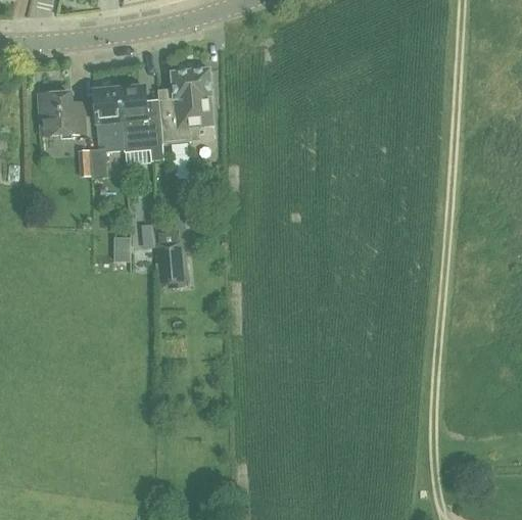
[(161,132),(161,141),(162,142),(191,139),(190,127),(212,125),(211,110),(210,110),(208,96),(211,95),(208,68),(171,72),(173,97),(157,98),(159,112),(158,112),(160,132),(161,132)]
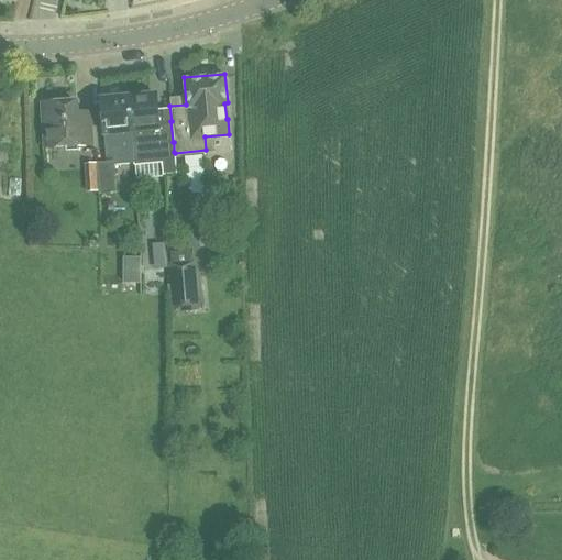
[(155,92),(128,96),(130,129),(133,161),(134,161),(161,158),(161,153),(174,152),(174,142),(173,142),(171,121),(158,122),(155,92)]
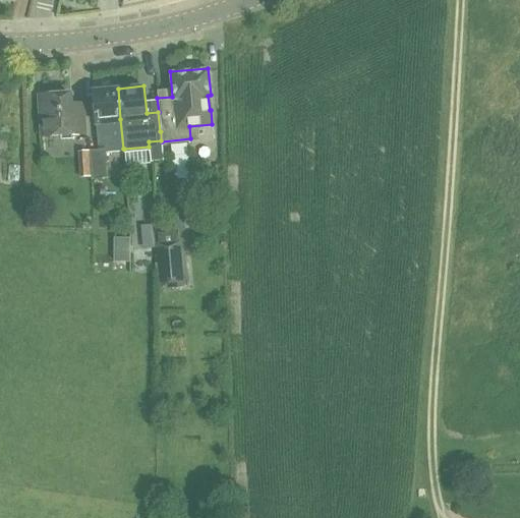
[(120,119),(118,89),(92,91),(97,136),(107,135),(106,120),(120,119)]
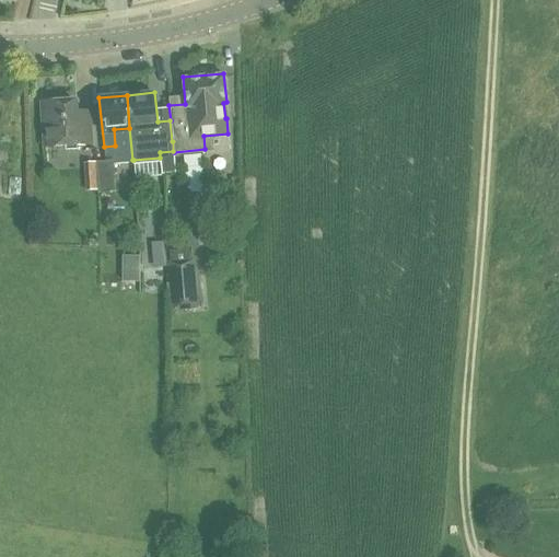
[(74,111),(74,100),(73,99),(42,101),(44,144),(90,141),(88,109),(74,111)]
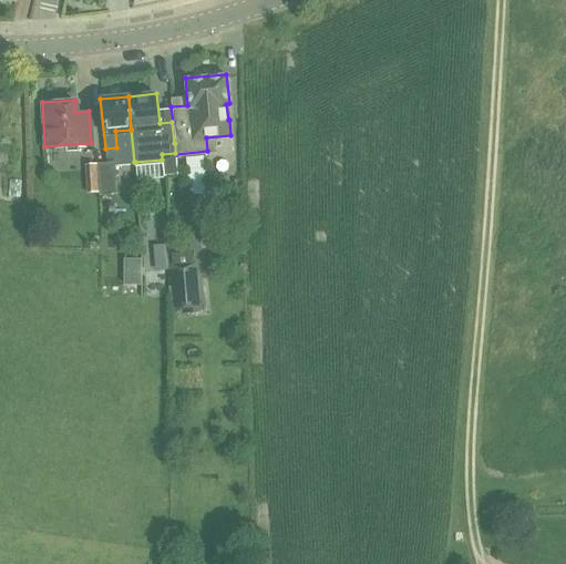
[(115,192),(114,161),(96,162),(99,193),(115,192)]
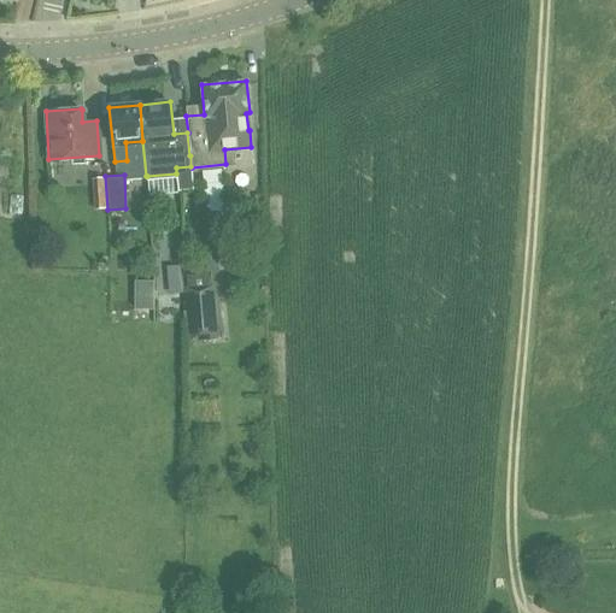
[(188,286),(187,287),(192,339),(216,336),(215,319),(211,283),(188,286)]
